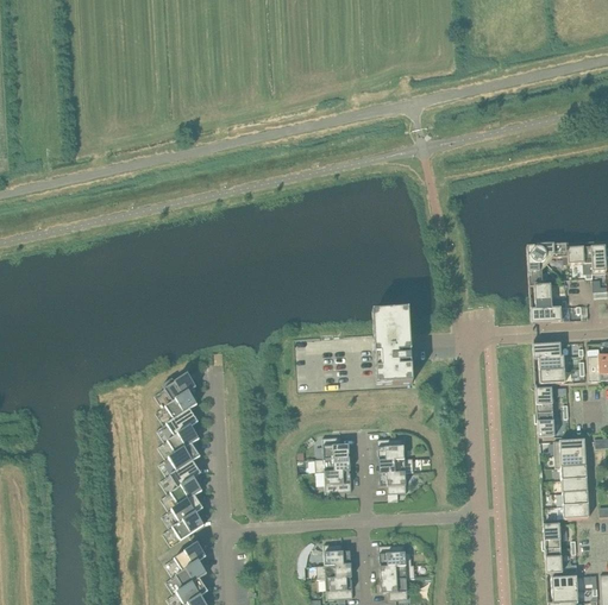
[(553,256),(563,256),(564,263),(569,263),(568,246),(569,246),(568,241),(551,243),(551,239),(540,240),(541,243),(527,244),(547,263),(553,256)]
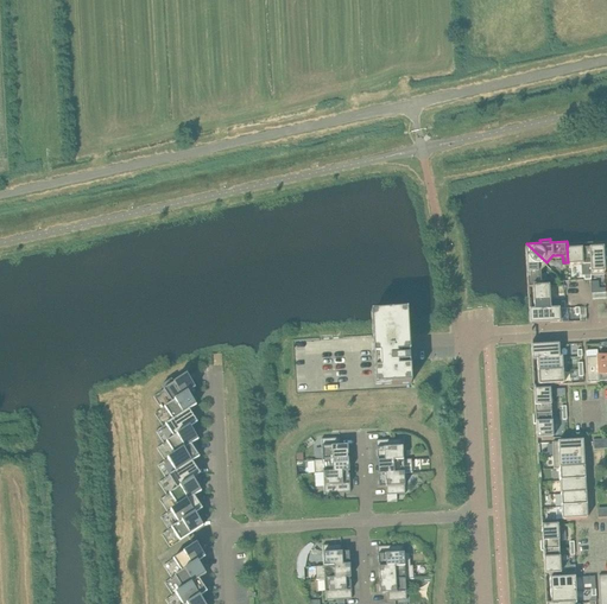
[(542,268),(547,262),(526,243),(529,285),(533,284),(550,283),(550,278),(542,278),(542,268)]
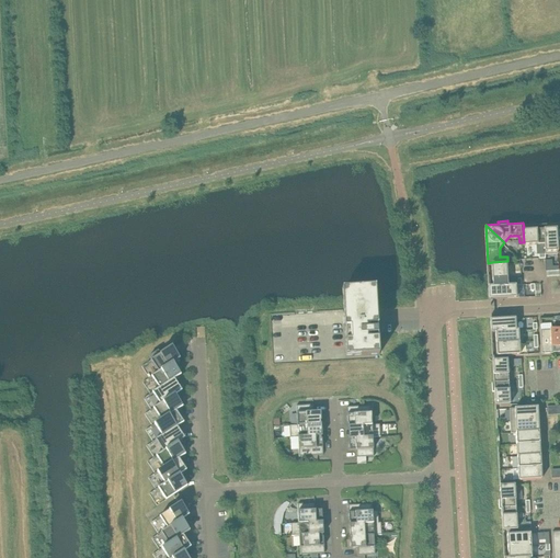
[(524,242),(546,241),(545,226),(524,227),(523,227),(524,242)]
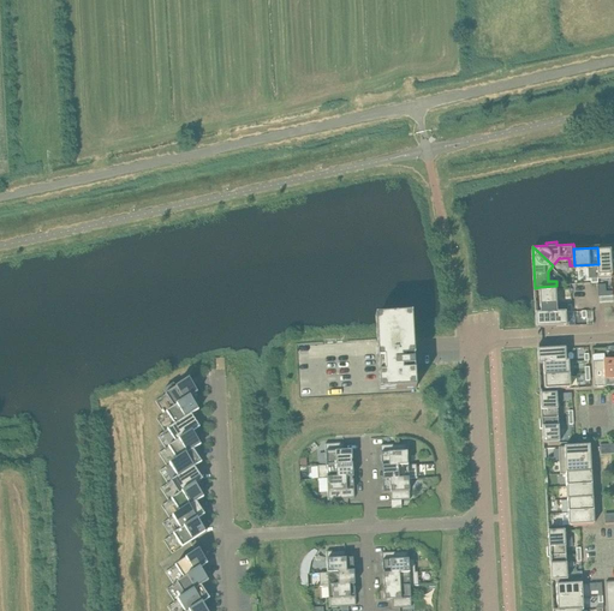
[(598,264),(598,275),(613,275),(610,247),(597,247),(598,264)]
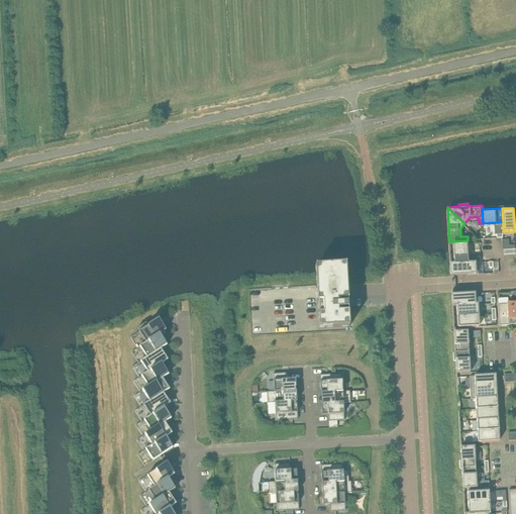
[(469,261),(468,240),(453,241),(454,261),(469,261)]
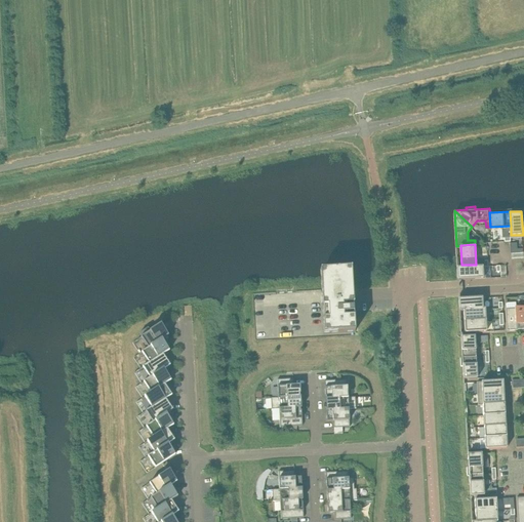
[(476,265),(461,265),(460,266),(457,266),(458,277),(460,277),(486,276),(485,264),(476,265)]
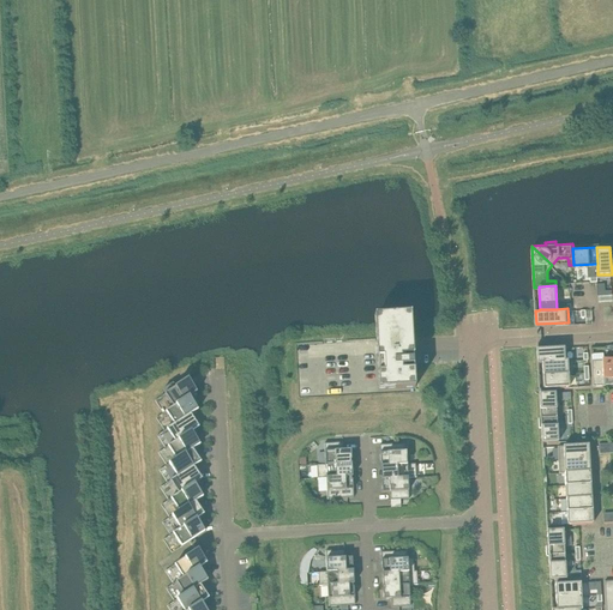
[(415,385),(414,352),(414,346),(412,310),(376,313),(377,348),(379,387),(415,385)]
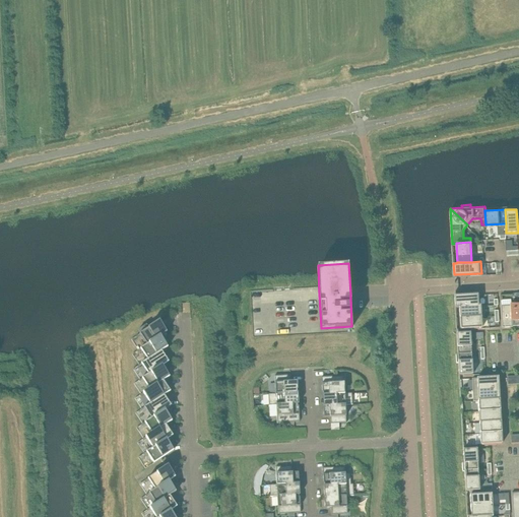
[(481,304),(480,292),(455,294),(455,306),(460,305),(481,304)]
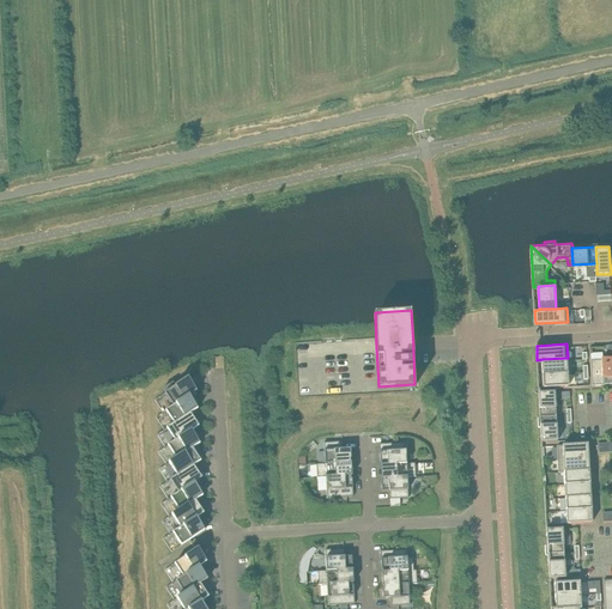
[(605,375),(611,373),(611,355),(592,357),(593,383),(605,382),(605,375)]
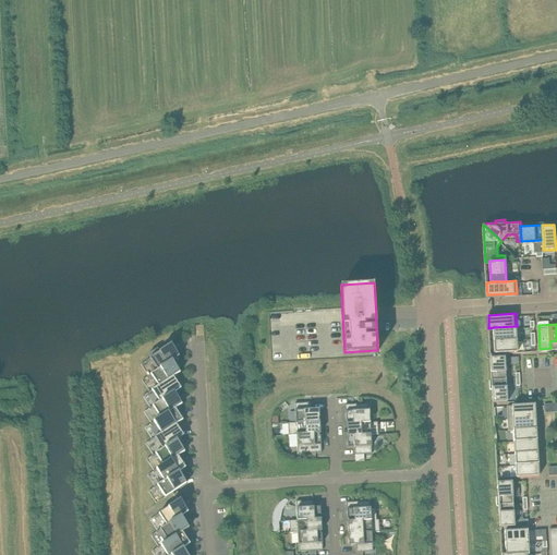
[(517,338),(517,326),(494,327),(494,339),(517,338)]
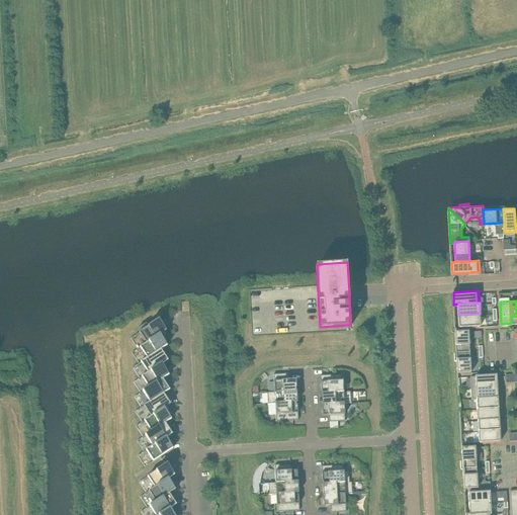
[(481,325),(480,314),(458,315),(459,326),(481,325)]
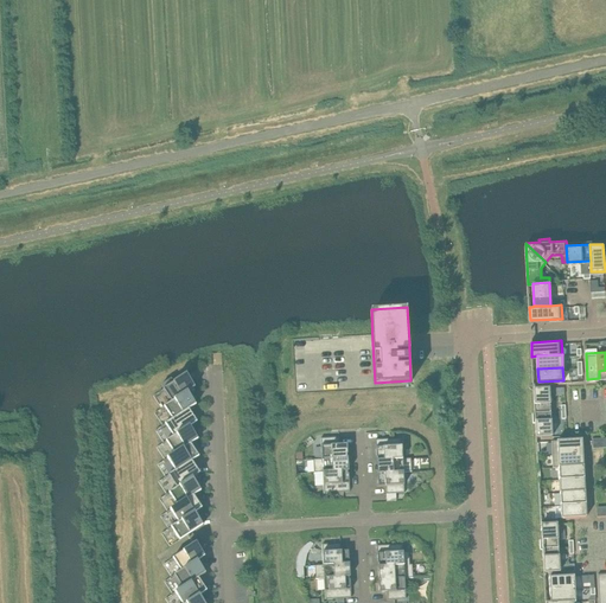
[(187,372),(176,379),(173,376),(164,382),(166,386),(165,386),(173,399),(187,390),(187,391),(190,390),(197,385),(187,372)]
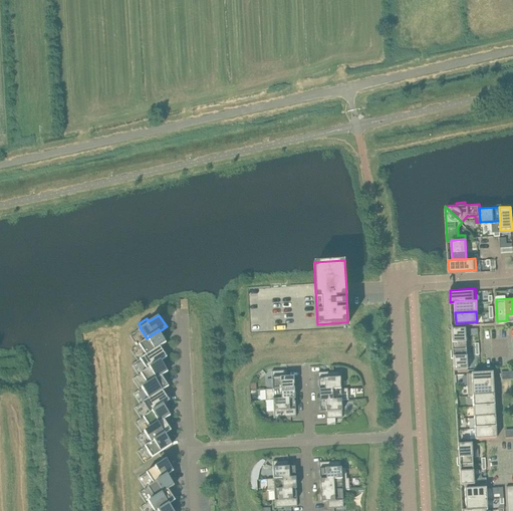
[(467,347),(466,326),(452,327),(453,347),(467,347)]
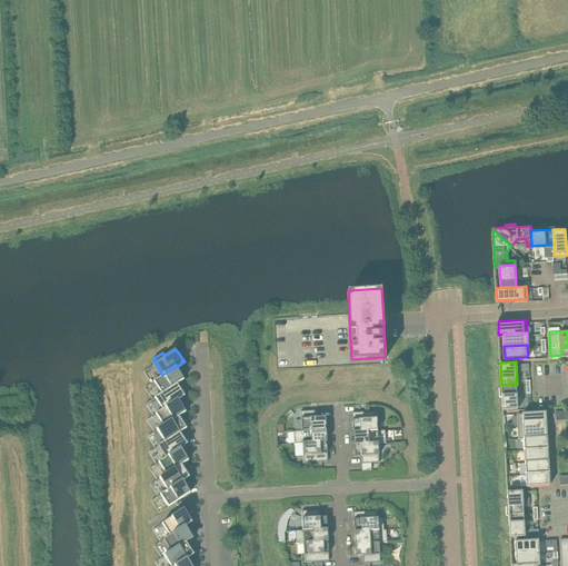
[(162,375),(156,379),(163,390),(163,391),(177,383),(178,381),(186,377),(178,366),(176,367),(176,366),(162,375)]
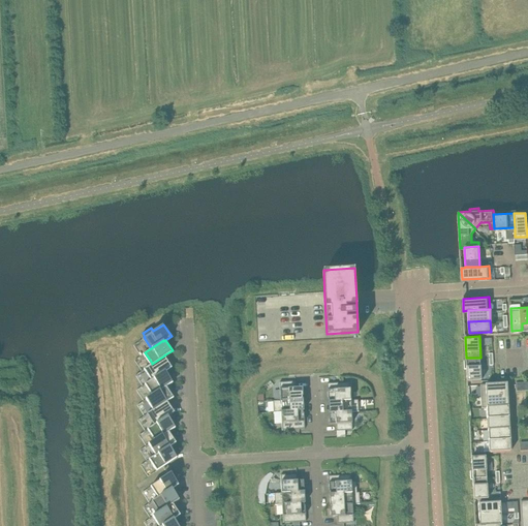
[(152,364),(152,363),(145,367),(152,378),(153,378),(164,370),(165,371),(166,370),(173,366),(165,354),(164,356),(152,364)]
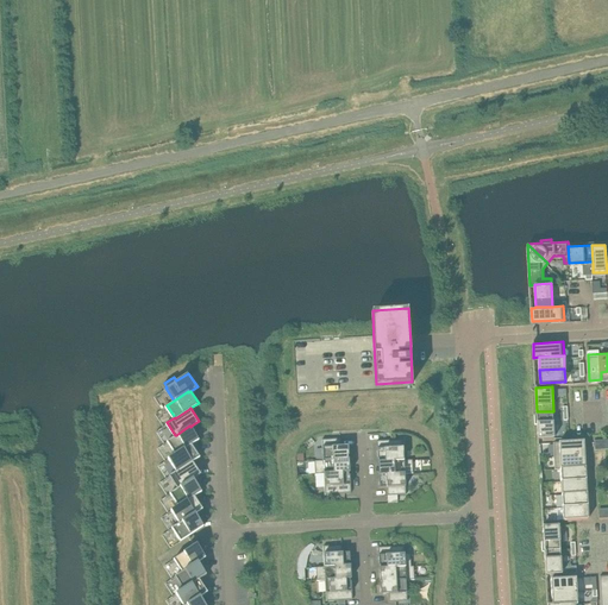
[(555,435),(553,411),(537,411),(538,436),(555,435)]
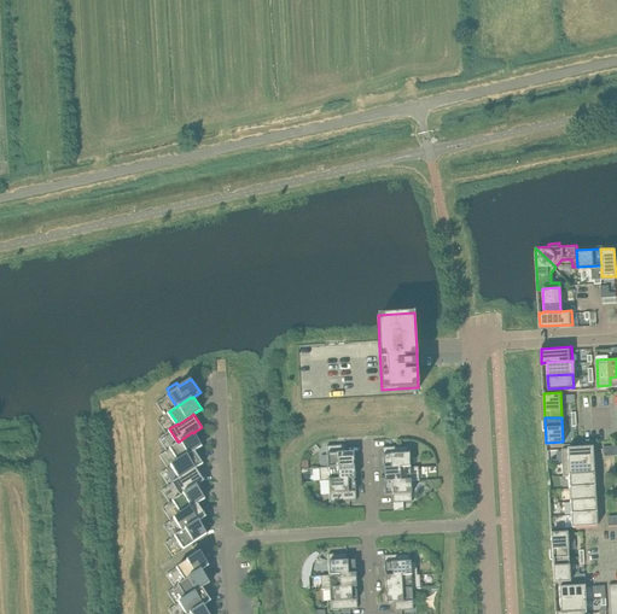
[(179,442),(178,442),(170,446),(179,458),(179,460),(193,450),(195,450),(196,449),(203,444),(195,432),(193,433),(192,432),(179,442)]
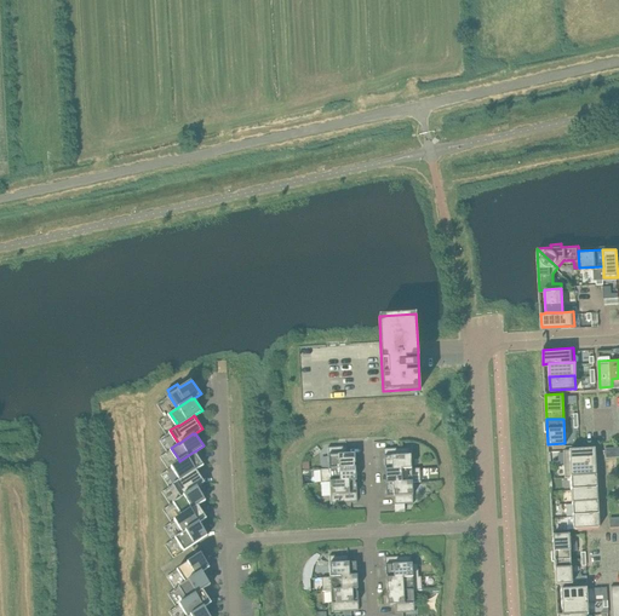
[(355,465),(355,464),(355,461),(356,461),(355,459),(356,459),(356,454),(355,454),(355,452),(348,452),(347,443),(328,444),(328,453),(330,466),(355,465)]
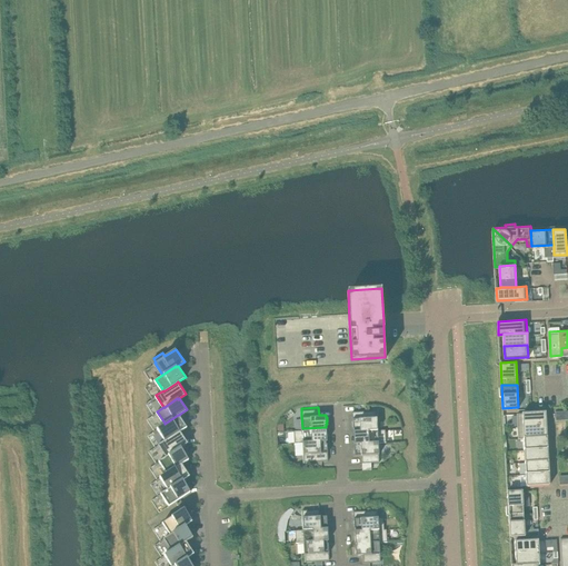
[(355,429),(378,428),(377,408),(352,410),(354,427),(355,427),(355,429)]
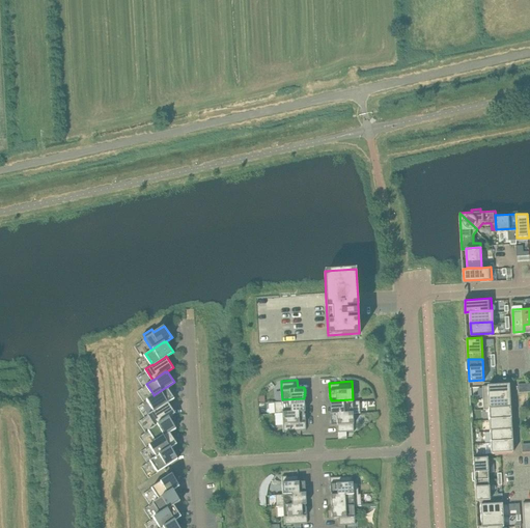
[(509,383),(483,384),(483,395),(510,394),(509,383)]
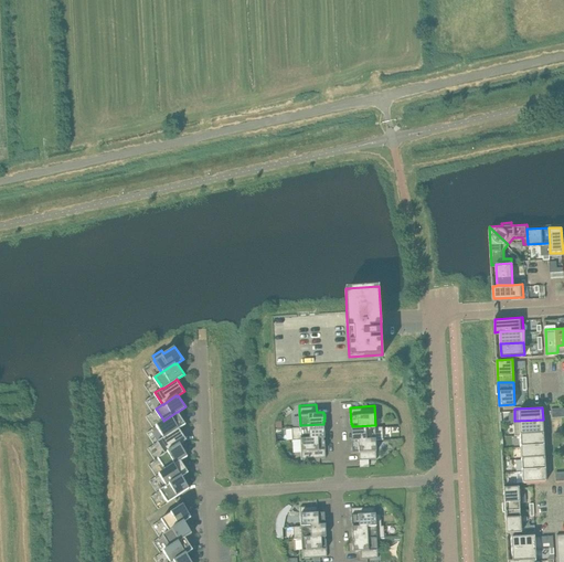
[(163,421),(163,420),(157,424),(165,436),(178,427),(178,428),(180,427),(187,423),(179,411),(178,412),(177,412),(163,421)]
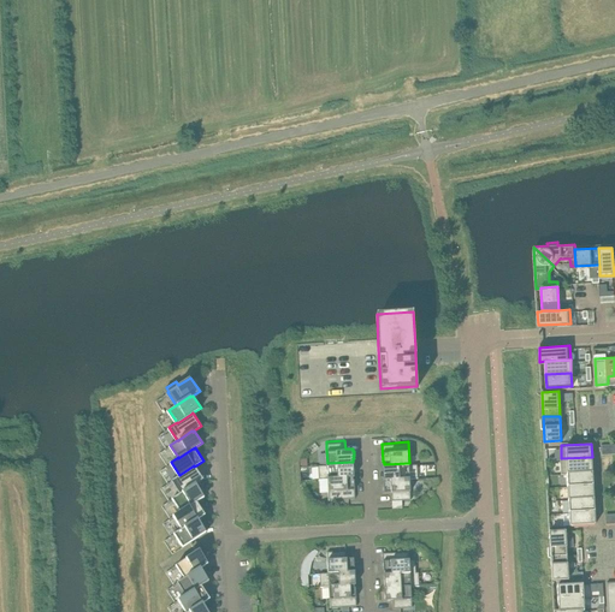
[(592,469),(592,457),(561,458),(562,471),(567,471),(592,469)]
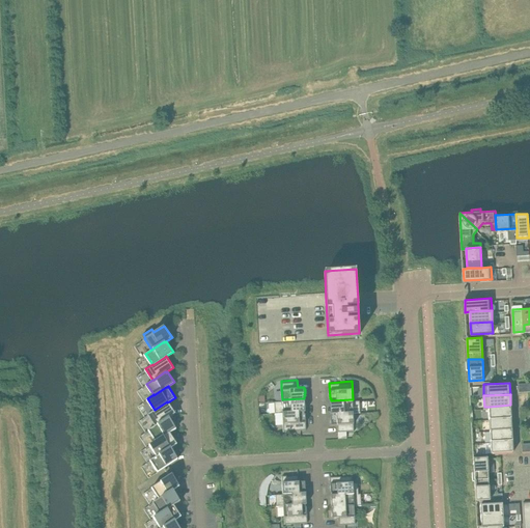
[(304,398),(282,399),(275,399),(275,411),(282,411),(305,410),(305,405),(305,399),(305,397),(304,397),(304,398)]
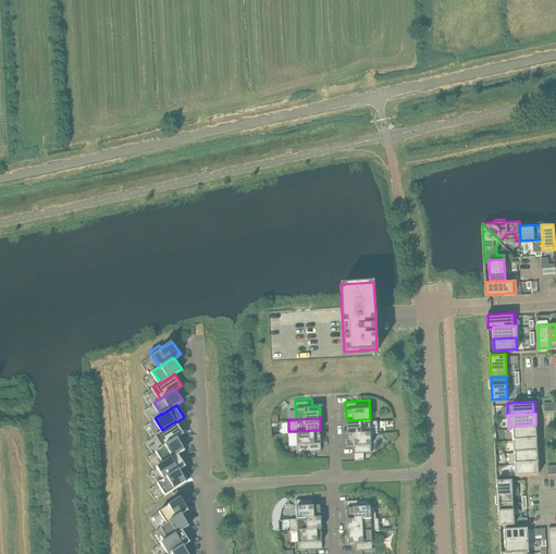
[(347,420),(346,420),(346,430),(347,433),(347,432),(370,431),(378,431),(378,418),(370,419),(347,420)]
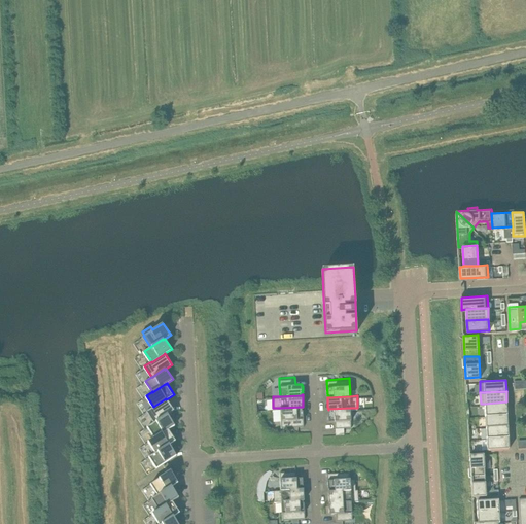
[(153,407),(147,411),(154,421),(154,422),(167,414),(169,413),(175,409),(168,398),(166,399),(166,398),(153,407)]
